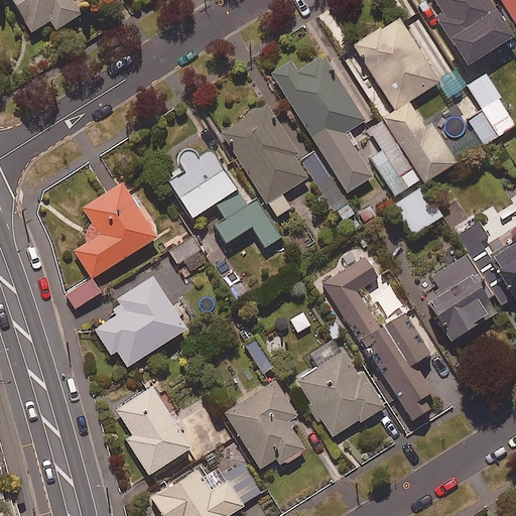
[(10,0),(31,33),(50,21),(56,30),(82,14),(72,0),(10,0)]
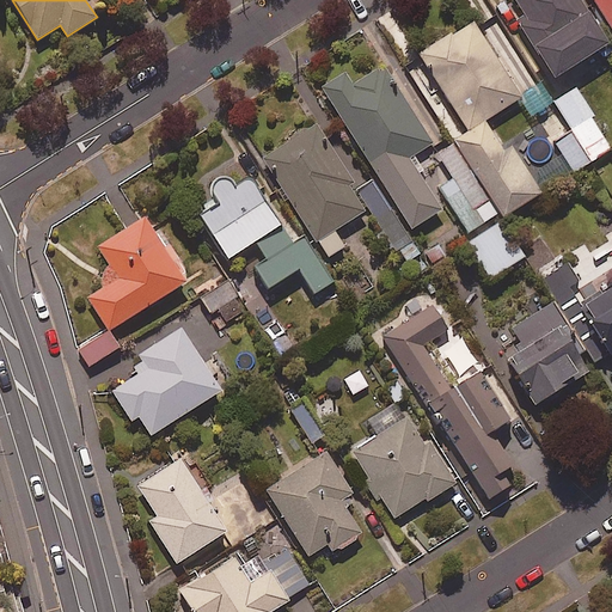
[(611,43),(582,0),(515,0),(526,17),(519,22),(556,79),(611,43)]
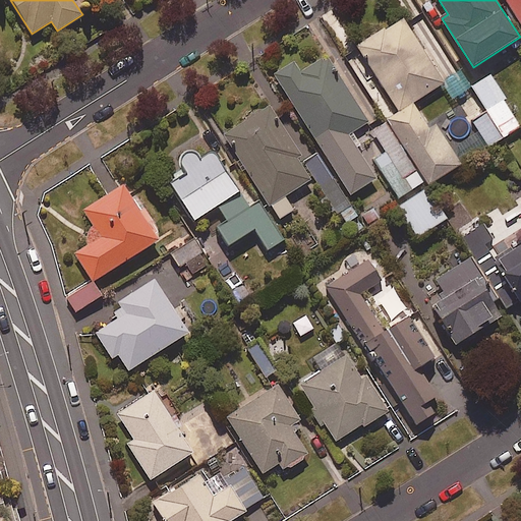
[(520,0),(505,0),(507,3),(502,6),(516,26),(520,23),(520,24),(520,0)]
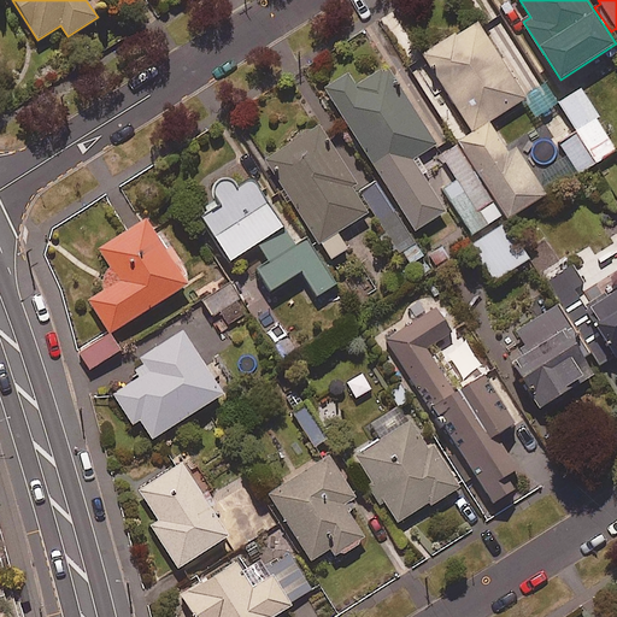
[(524,97),(476,22),(424,57),(429,64),(418,70),(463,139),(425,163),(472,236),(504,216),(509,222),(547,197),(516,148),(509,153),(489,123),(523,101),(527,99),(524,97)]
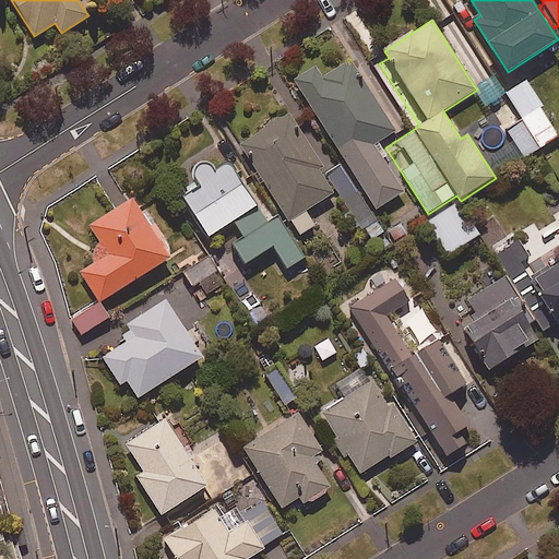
[(371,213),(404,192),(383,159),(388,156),(379,142),(395,132),(351,60),(322,78),(316,67),(294,81),(344,161),(325,173),(369,241),(383,233),(371,213)]
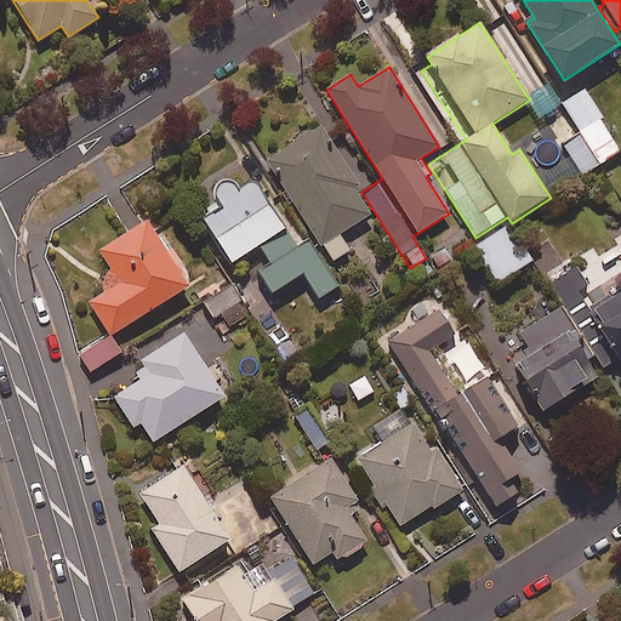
[(530,100),(527,102),(539,120),(563,106),(548,84),(528,97),(530,100)]
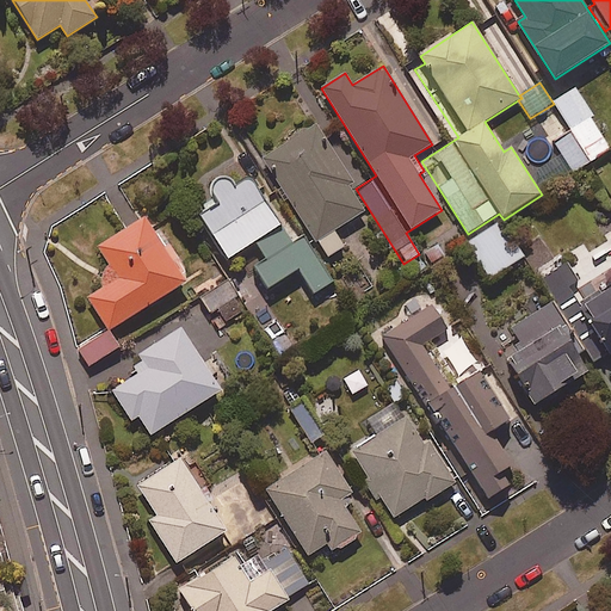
[(610,147),(610,142),(580,91),(554,105),(569,131),(553,141),(571,171),(610,147)]
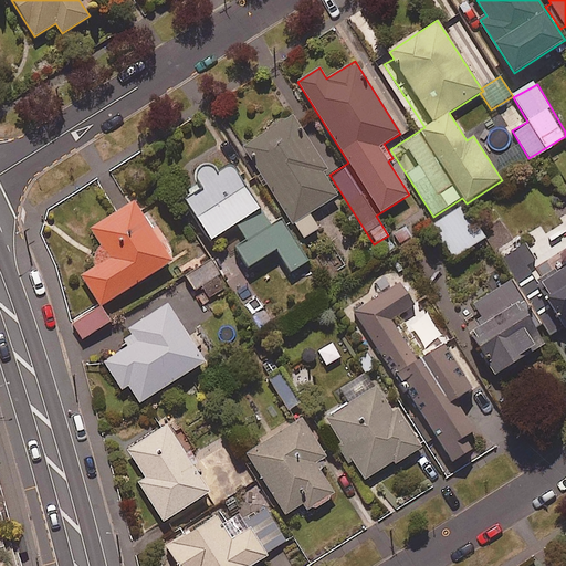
[(326,169),(292,114),(242,146),(301,240),(318,229),(308,213),(337,196),(323,171),(326,169)]
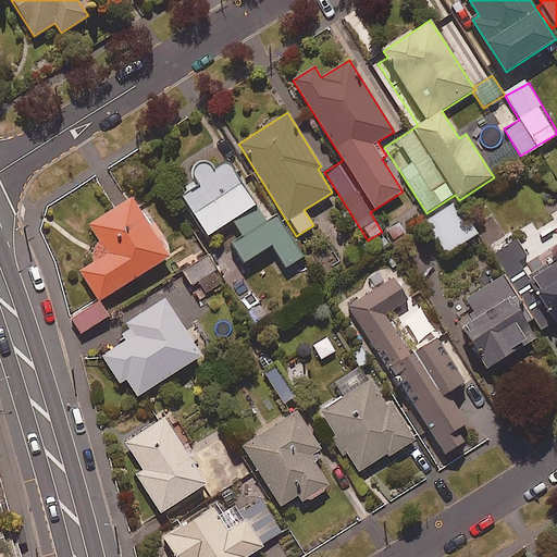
[(192,178),(193,180),(194,182),(177,193),(207,237),(232,221),(242,237),(232,244),(245,263),(271,246),(286,269),(304,257),(276,217),(267,223),(227,163),(217,171),(213,165),(212,164),(210,163),(208,162),(206,162),(203,162),(201,162),(199,163),(197,164),(195,165),(194,168),(193,170),(192,171),(192,173),(192,176),(192,178)]
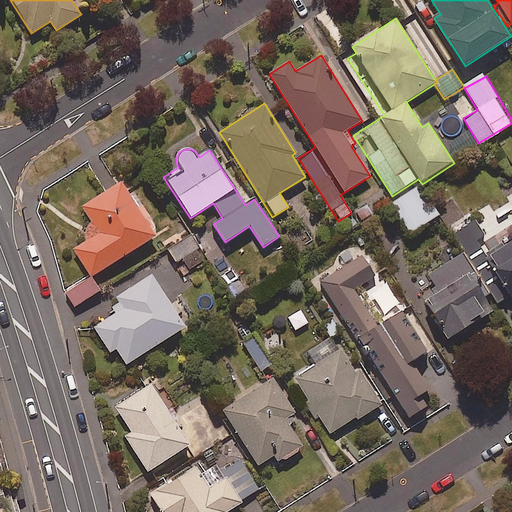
[(79,228),(87,241),(73,249),(91,277),(155,237),(145,222),(152,218),(142,202),(136,207),(121,183),(82,207),(91,221),(79,228)]
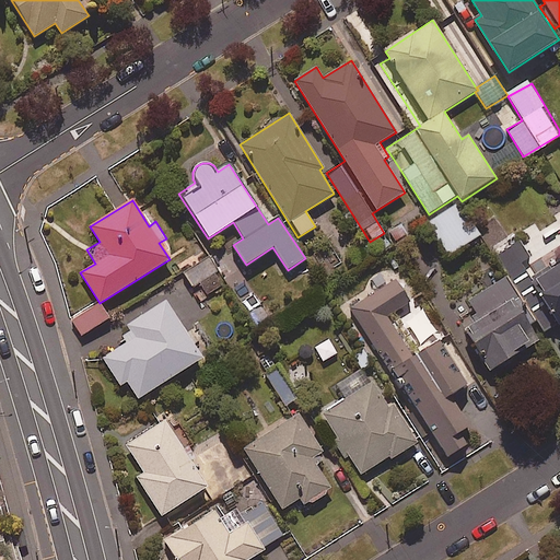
[(480,234),(458,202),(428,223),(450,255),(480,234)]
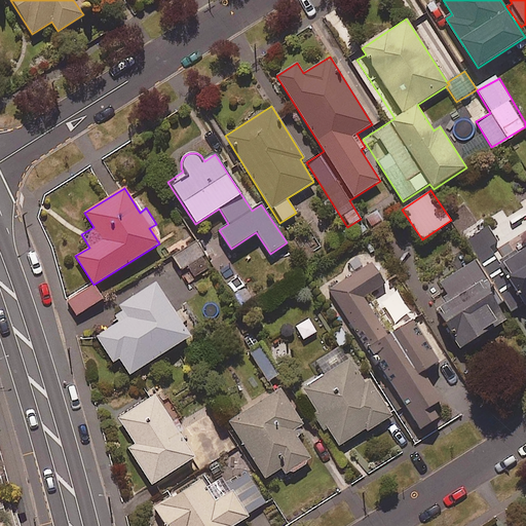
[(479,260),(515,313),(525,305),(525,249),(523,251),(515,238),(501,248),(488,226),(466,240),(479,260)]
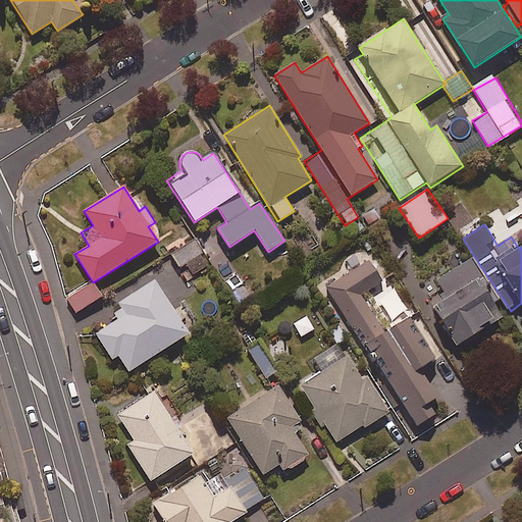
[(203,253),(195,241),(171,256),(179,268),(203,253)]
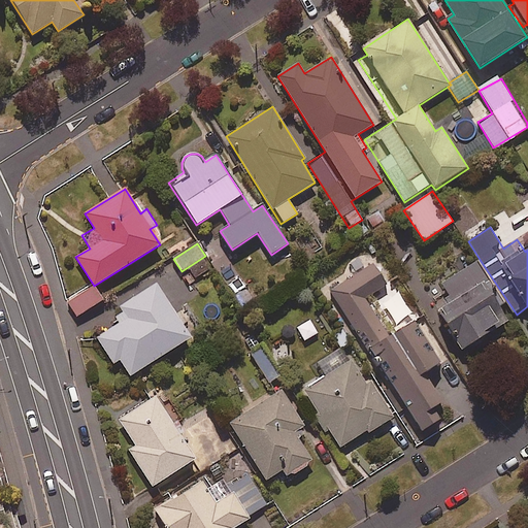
[(455,350),(506,320),(498,304),(503,301),(481,261),(441,284),(453,302),(440,309),(449,323),(441,327),(455,350)]
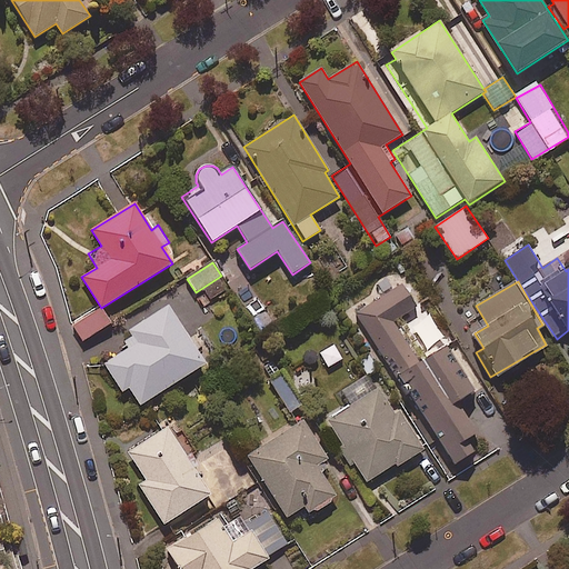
[(417,307),(403,285),(356,313),(399,383),(402,381),(455,465),(471,455),(463,442),(476,435),(457,402),(482,387),(459,349),(451,355),(446,347),(423,360),(398,318),(417,307)]
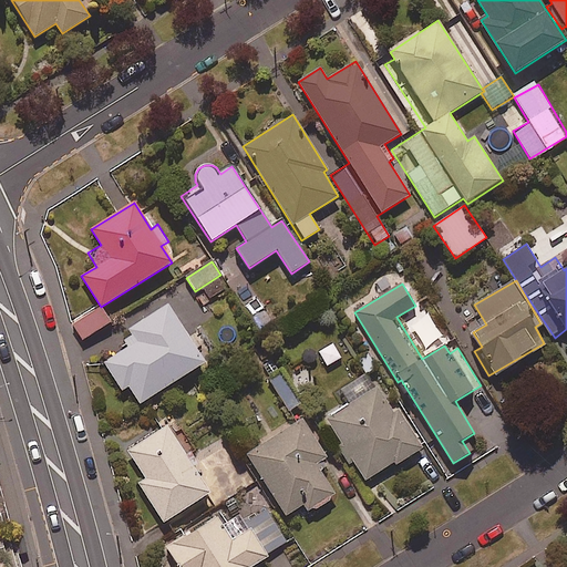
[(122,341),(126,349),(104,363),(122,390),(127,387),(140,405),(205,363),(167,305),(125,331),(129,337),(122,341)]
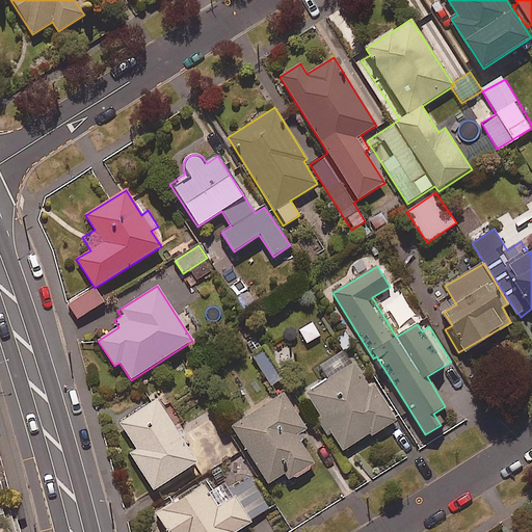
[(103,302),(94,288),(70,303),(79,318),(103,302)]
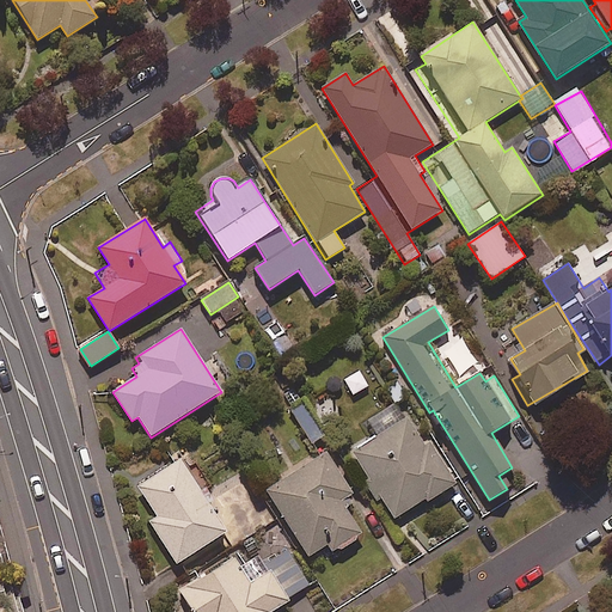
[(298,385),(281,395),(311,444),(328,434),(298,385)]
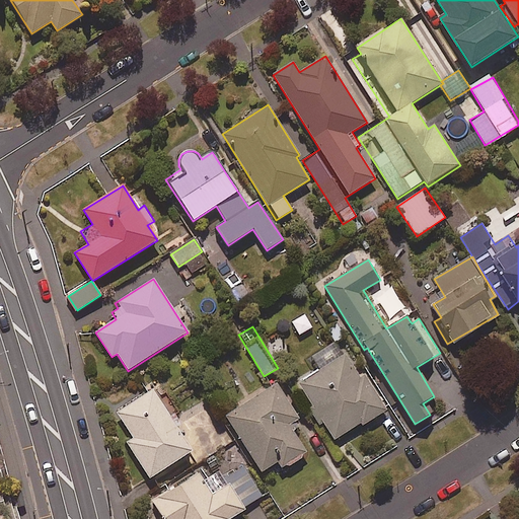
[(360,378),(338,342),(313,357),(321,369),(299,383),(335,440),(361,423),(363,426),(387,411),(364,375),(360,378)]
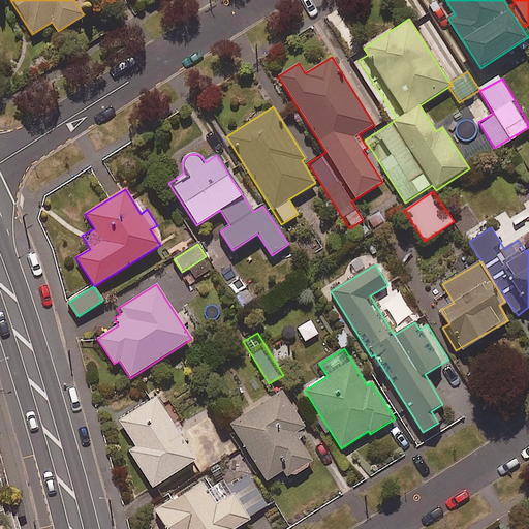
[(313,463),(300,441),(305,438),(303,434),(307,431),(294,412),(282,392),(229,425),(267,481),(282,471),(287,479),(313,463)]
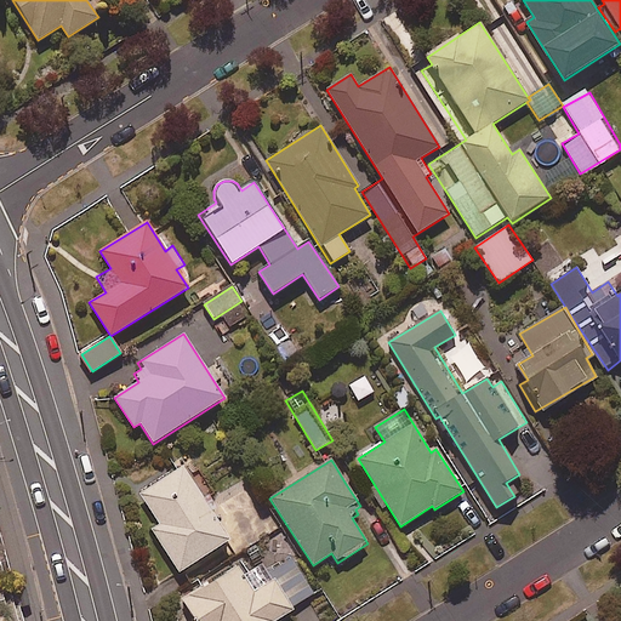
[(211,512),(217,507),(208,493),(203,496),(184,466),(137,495),(155,524),(149,528),(178,574),(229,541),(211,512)]
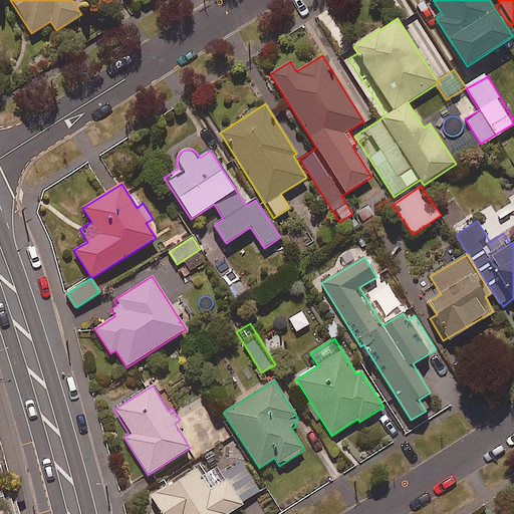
[(260,492),(242,463),(229,471),(247,499),(260,492)]
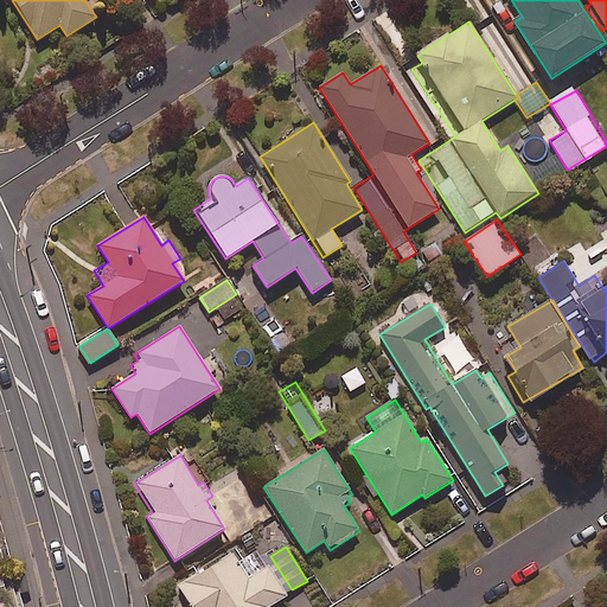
[(268,606),(289,595),(272,564),(268,567),(259,551),(241,562),(235,551),(177,585),(189,606),(268,606)]
